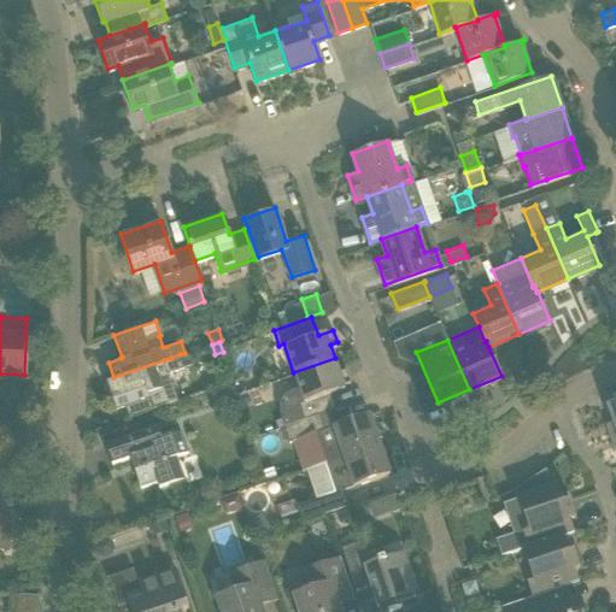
[(171,358),(164,360),(168,370),(183,365),(180,354),(171,358)]
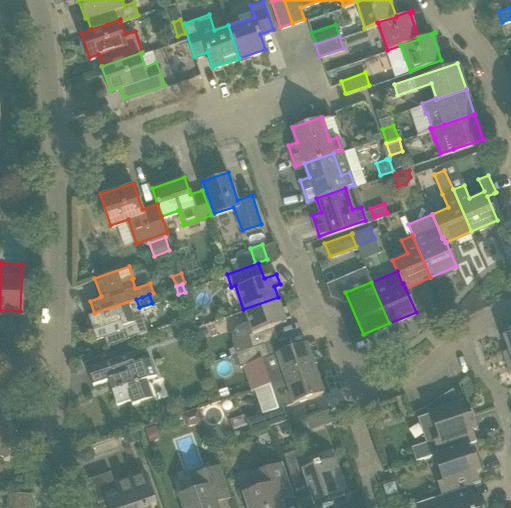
[(273,324),(286,320),(285,317),(290,315),(287,305),(281,307),(278,297),(243,309),(247,319),(241,321),(236,325),(235,326),(234,328),(233,330),(232,332),(232,334),(232,336),(232,338),(232,340),(236,351),(251,346),(274,338),(277,337),(273,324)]
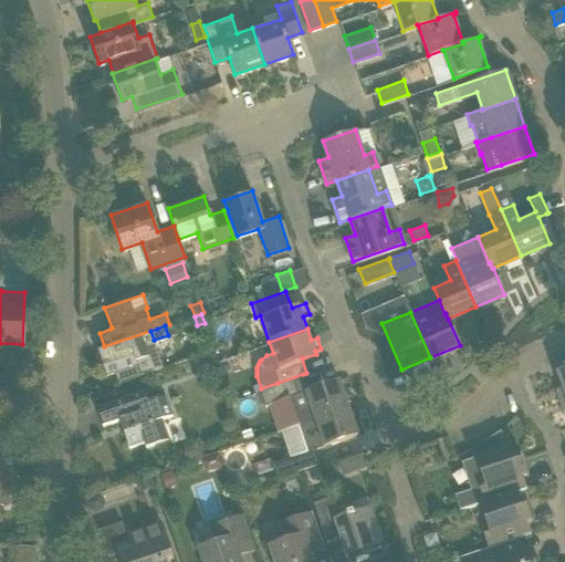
[(97,349),(105,373),(114,371),(117,381),(140,373),(136,358),(148,355),(144,343),(154,340),(150,331),(104,346),(97,349)]
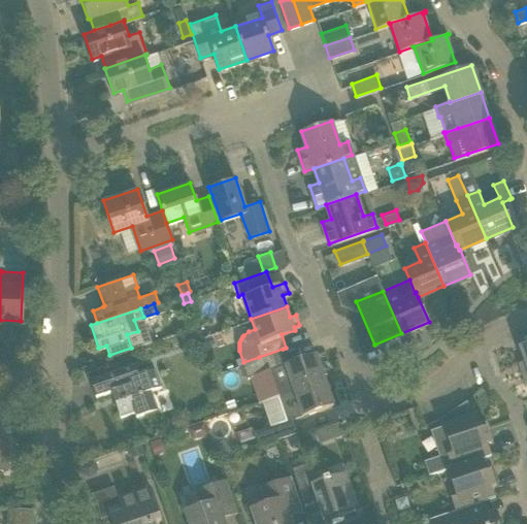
[(526,368),(526,340),(519,344),(524,359),(518,361),(522,370),(526,368)]
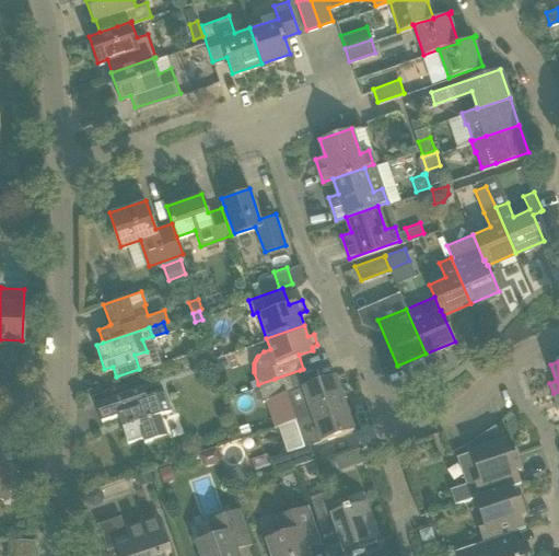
[(264,398),(287,391),(297,417),(345,401),(335,373),(304,383),(300,370),(275,379),(258,384),(257,384),(263,398),(264,398)]
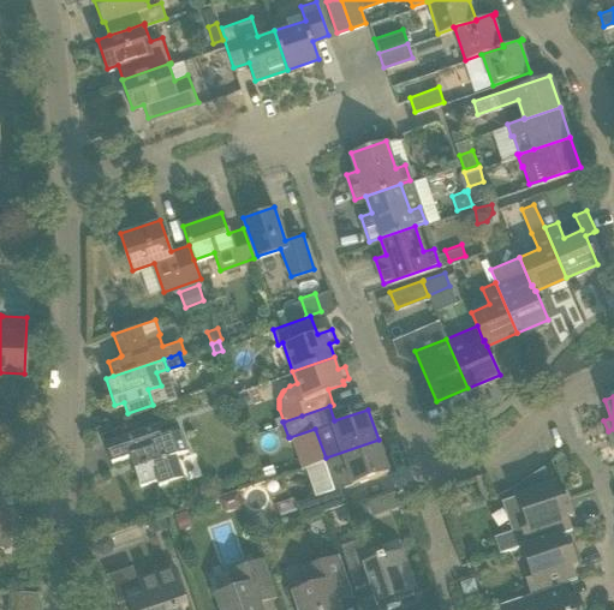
[(155,422),(103,440),(111,460),(130,454),(139,483),(158,478),(159,484),(184,476),(176,450),(186,447),(179,428),(160,435),(155,422)]
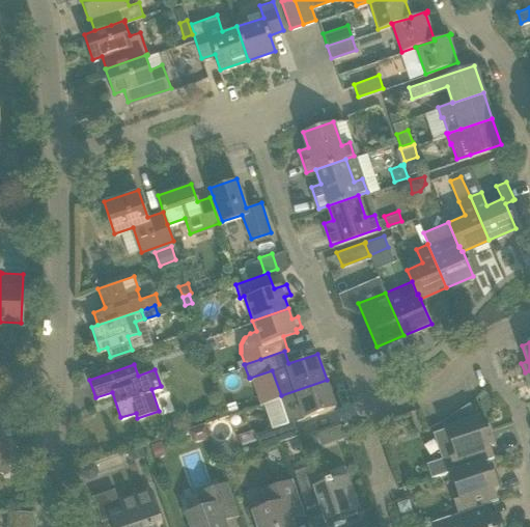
[(335,406),(327,380),(281,395),(280,395),(288,421),(266,428),(271,442),(300,433),(296,419),(335,406)]
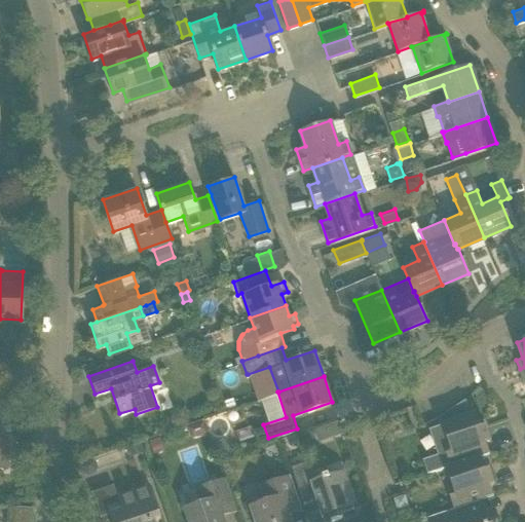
[(446,464),(449,463),(450,464),(479,454),(489,451),(485,439),(490,438),(486,426),(481,429),(475,411),(464,414),(459,401),(439,414),(441,422),(428,426),(428,427),(430,427),(443,465),(446,464)]
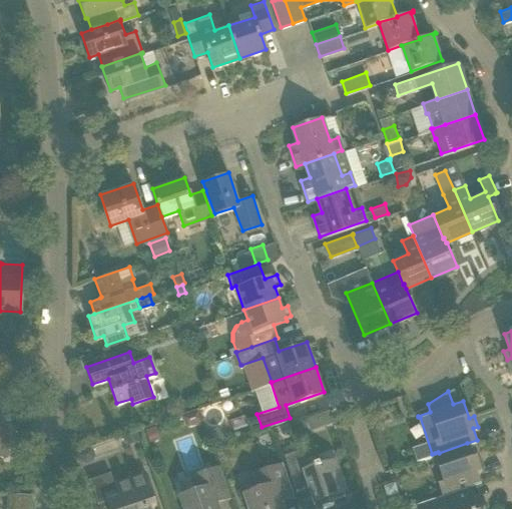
[(216,392),(206,395),(208,403),(218,400),(216,392)]
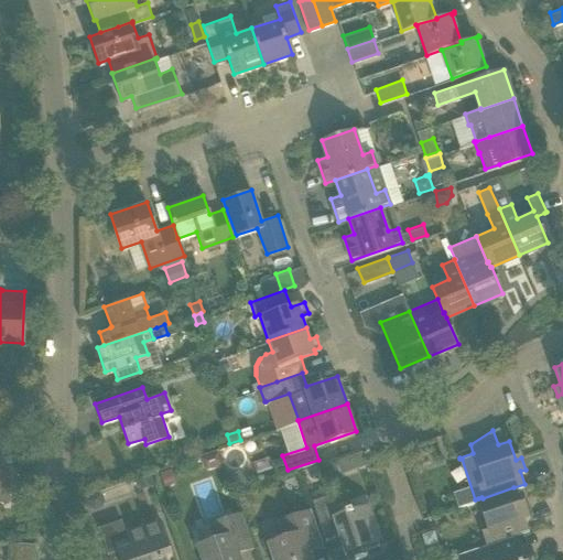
[(217,449),(201,455),(204,467),(222,462),(217,449)]
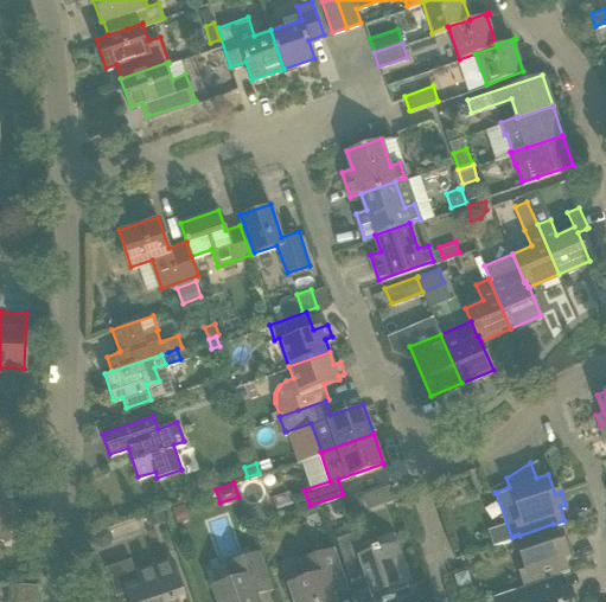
[(381,486),(386,501),(395,498),(394,493),(390,484),(381,486)]
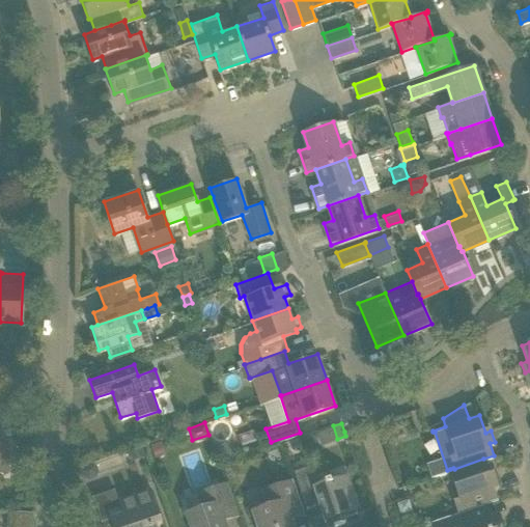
[(0,469),(8,470),(10,442),(0,440),(0,469)]
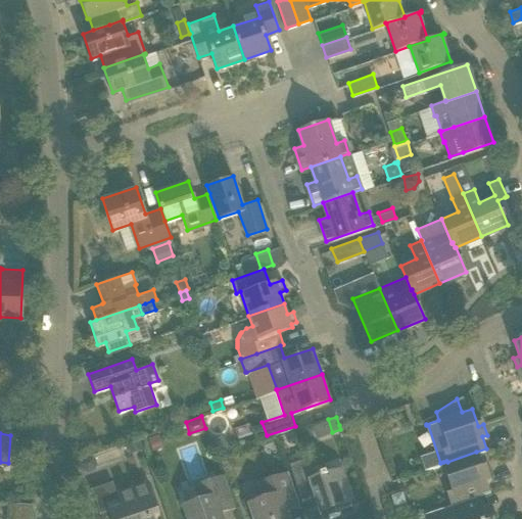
[(158,433),(148,437),(152,449),(162,445),(158,433)]
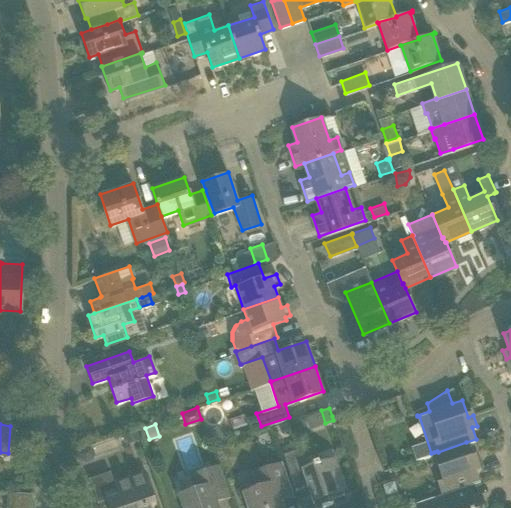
[(216,424),(208,430),(216,441),(224,435),(216,424)]
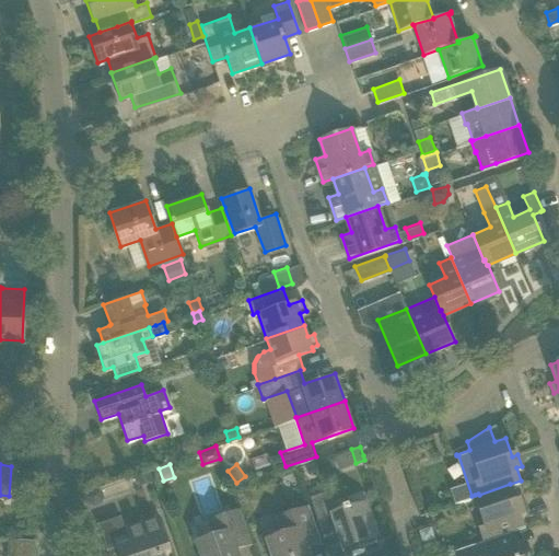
[(150,466),(134,473),(138,485),(154,478),(150,466)]
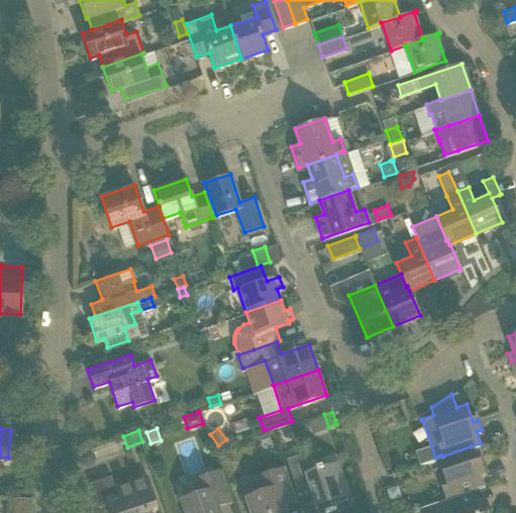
[(441,486),(445,498),(445,499),(475,488),(475,489),(484,486),(481,474),(485,472),(482,460),(477,463),(471,446),(442,456),(441,455),(438,456),(447,484),(441,486)]
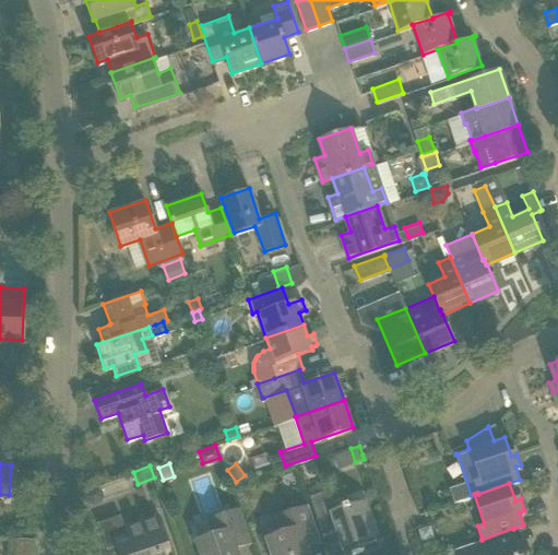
[(309,495),(322,533),(334,529),(342,548),(349,546),(351,552),(363,547),(360,542),(375,538),(363,499),(330,510),(323,491),(309,495)]
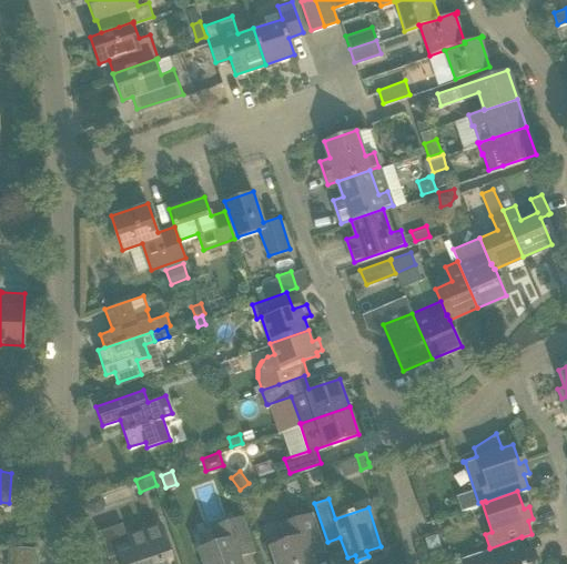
[(270,545),(276,563),(314,563),(312,554),(325,550),(313,513),(281,523),(286,541),(270,545)]
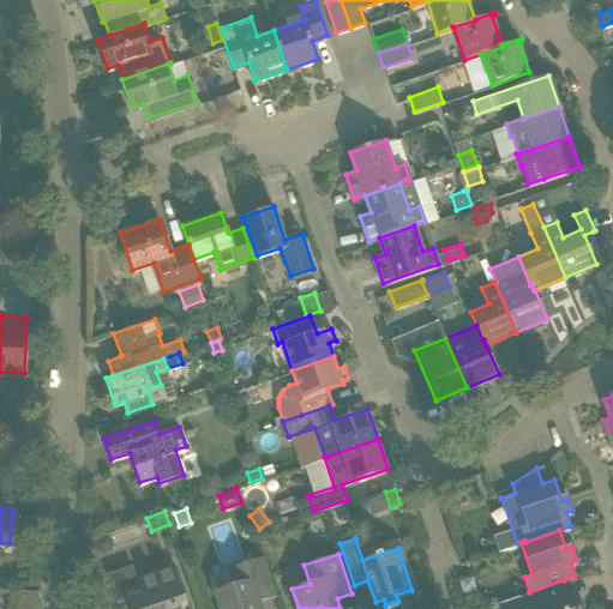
[(214,591),(220,608),(263,608),(259,600),(275,595),(260,556),(227,567),(233,585),(214,591)]
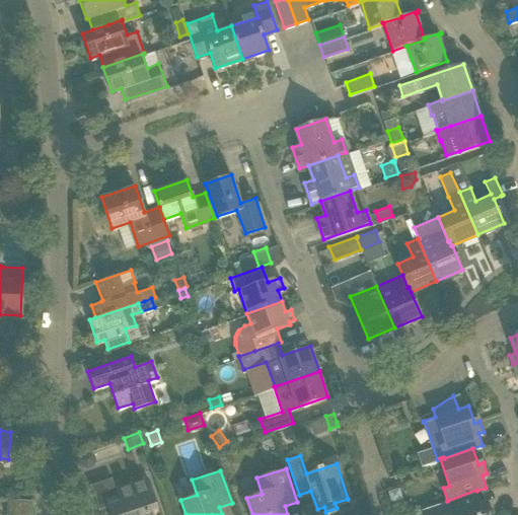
[(147,475),(115,486),(120,501),(107,505),(111,514),(154,514),(153,510),(158,508),(147,475)]
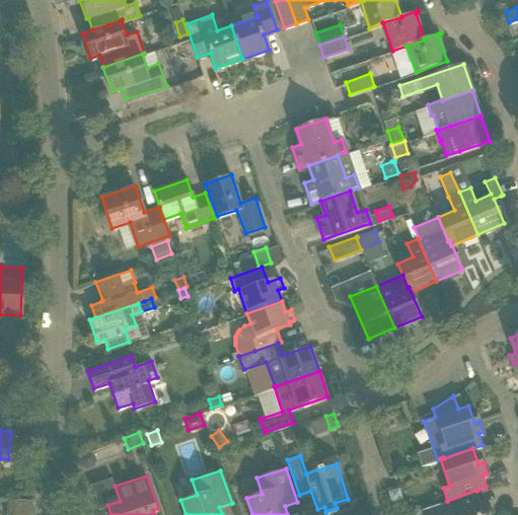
[(485,514),(484,512),(489,511),(485,500),(481,501),(476,491),(476,490),(447,501),(447,500),(421,509),(422,514),(485,514)]
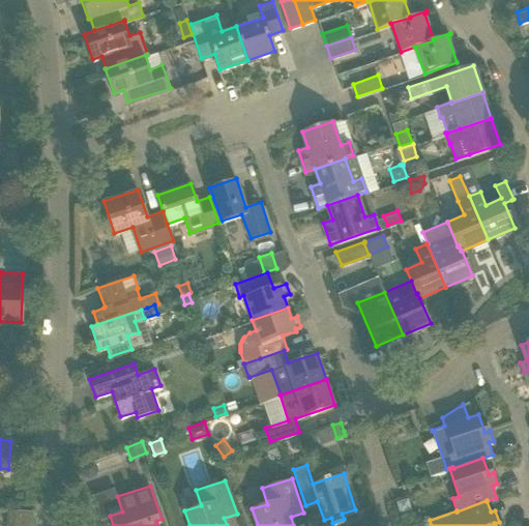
[(32,525),(33,508),(6,507),(5,525),(32,525)]
